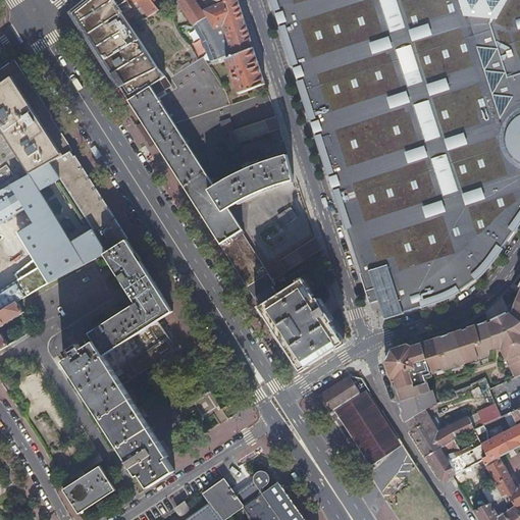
[(85,0),(70,11),(88,38),(92,45),(102,59),(105,65),(119,87),(121,85),(130,97),(150,84),(164,74),(159,66),(157,67),(121,11),(131,5),(126,0),(131,0),(143,16),(142,17),(152,32),(164,26),(168,32),(180,24),(172,15),(166,19),(156,7),(150,0),(85,0)]
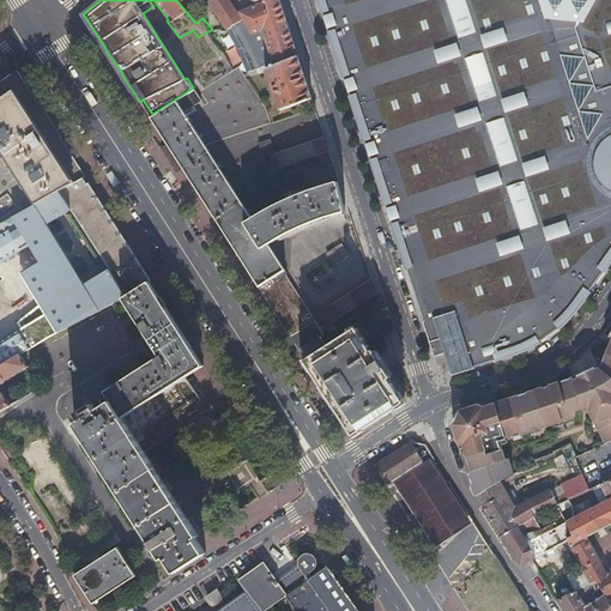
[(194,0),(183,8),(195,23),(203,18),(198,12),(201,10),(195,2),(197,0),(194,0)]
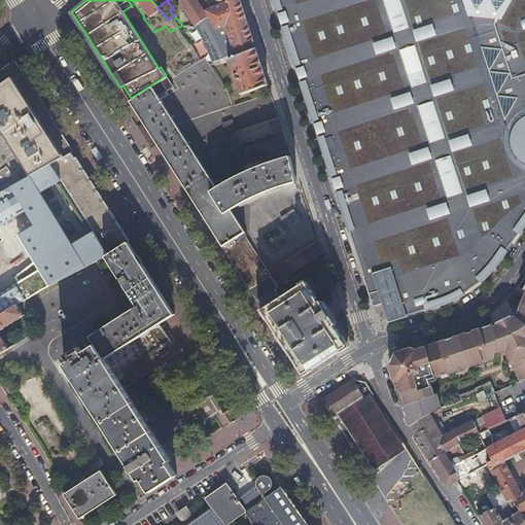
[(170,10),(174,15),(182,25),(188,20),(200,36),(210,28),(223,24),(232,46),(234,55),(254,47),(239,0),(216,0),(217,4),(201,10),(186,15),(176,0),(171,0),(168,2),(173,8),(170,10)]
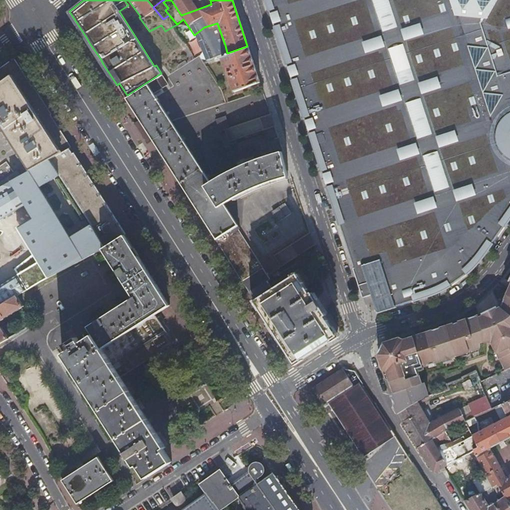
[(171,0),(181,15),(195,10),(190,0),(171,0)]
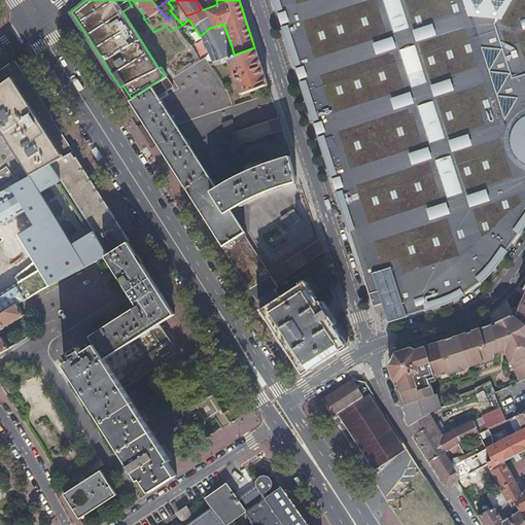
[(196,0),(201,10),(217,4),(216,0),(196,0)]
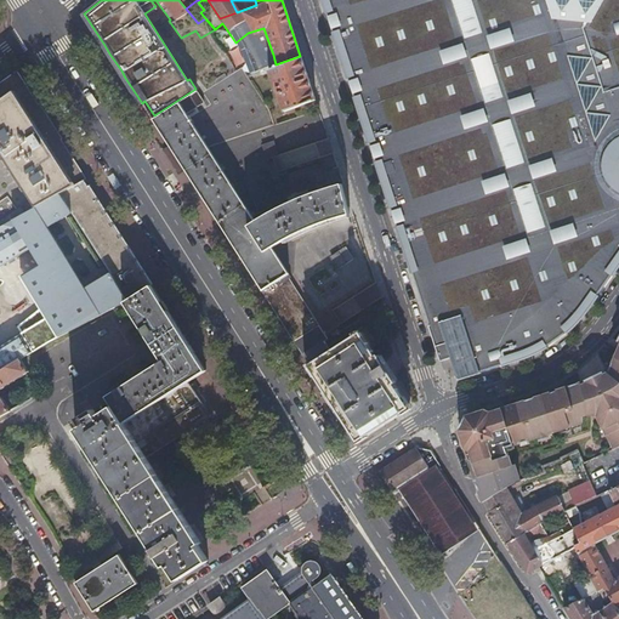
[(314,0),(439,359),(448,357),(456,380),(547,342),(572,322),(618,270),(618,0),(314,0)]
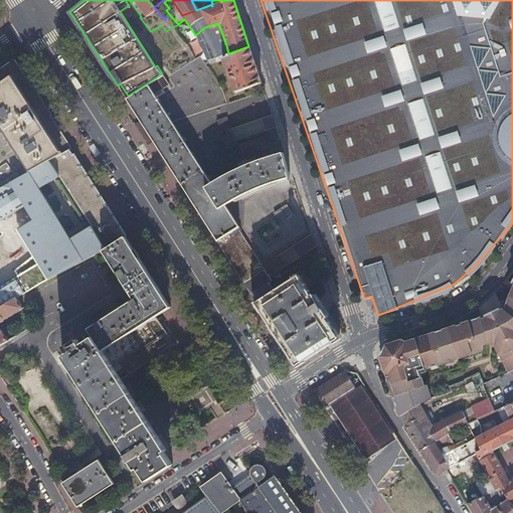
[(205,27),(195,35),(199,40),(208,60),(220,56),(228,53),(226,45),(213,49),(205,27)]
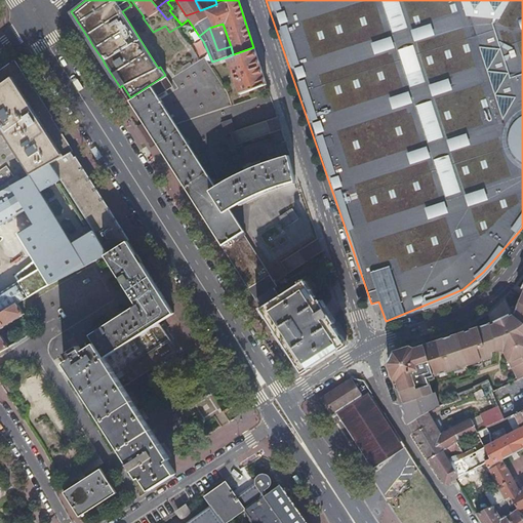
[(84,40),(89,47),(92,45),(88,38),(84,40)]
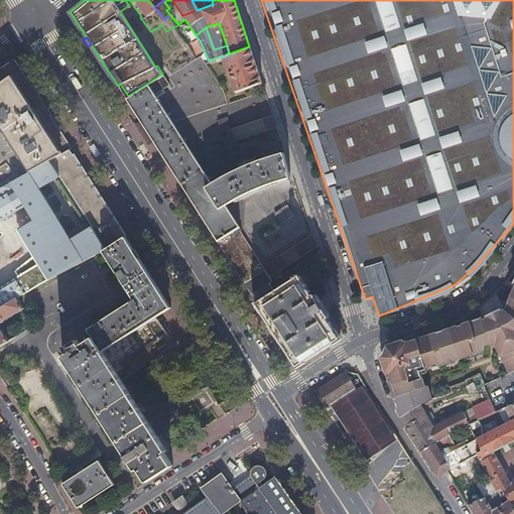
[(261,83),(249,46),(229,53),(221,56),(236,91),(261,83)]
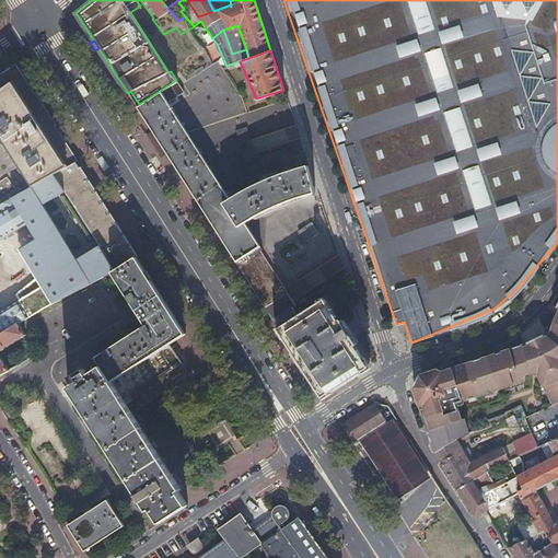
[(27,189),(53,174),(74,160),(73,159),(13,64),(0,72),(0,206),(12,199),(19,195),(27,189)]
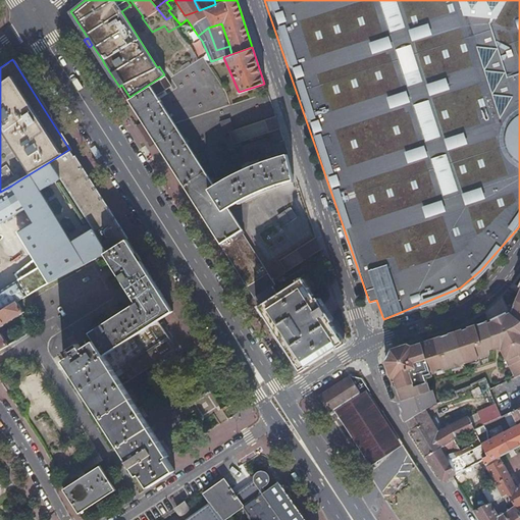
[(164,74),(150,84),(156,93),(170,84),(164,74)]
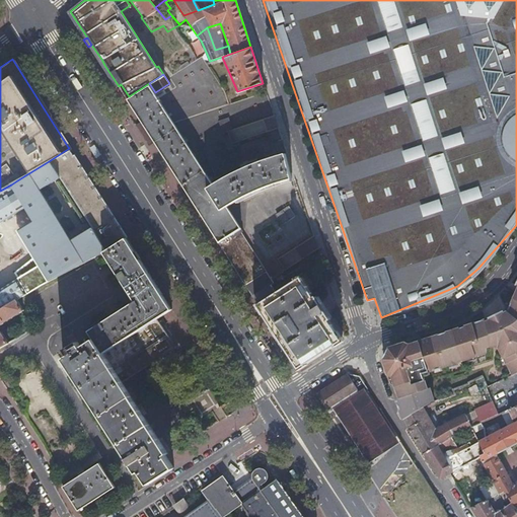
[(129,96),(126,97),(149,133),(211,230),(251,295),(270,284),(271,284),(273,283),(238,229),(240,229),(225,205),(241,197),(252,192),(265,187),(290,176),(283,151),(264,158),(250,163),(232,171),(225,175),(211,182),(155,92),(149,83),(129,96)]
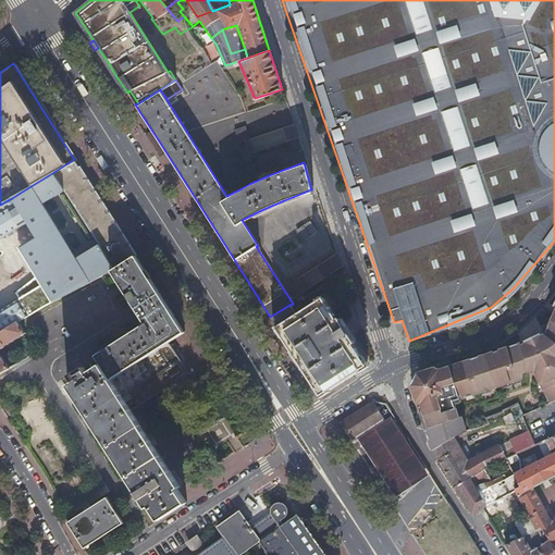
[(131,98),(135,105),(138,103),(130,90),(127,93),(131,98)]
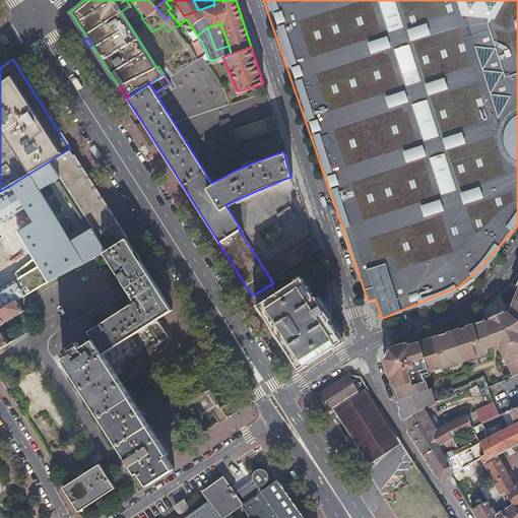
[(262,131),(262,152),(280,151),(280,131),(262,131)]
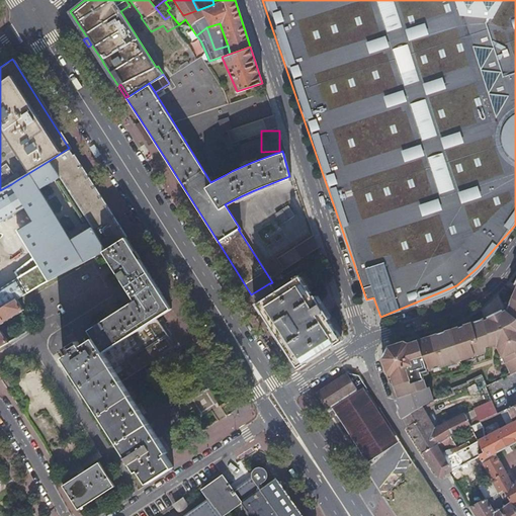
[(89,227),(103,250),(124,236),(77,161),(69,148),(49,161),(58,176),(89,227)]
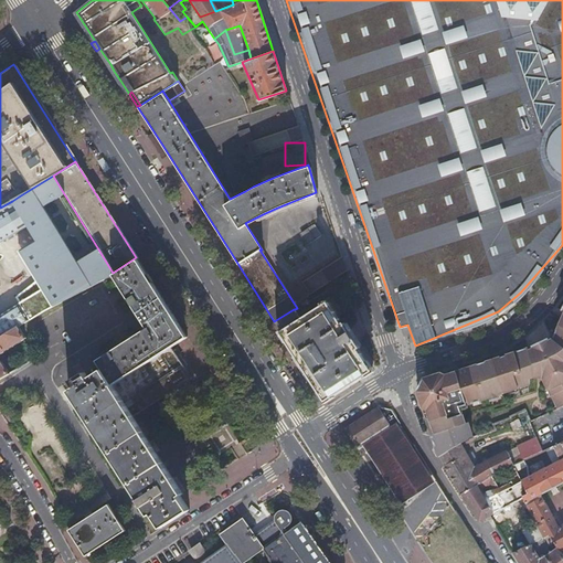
[(12,201),(25,224),(34,238),(17,250),(35,279),(55,263),(60,271),(75,261),(41,205),(63,192),(53,176),(28,191),(19,197),(12,201)]
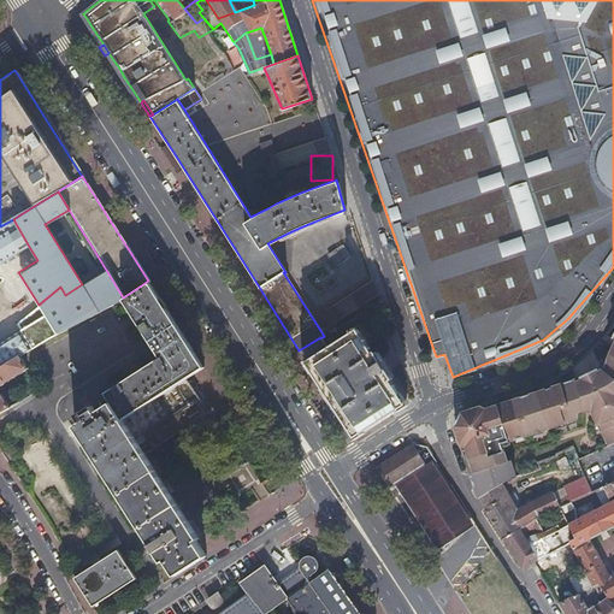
[(0,261),(28,244),(13,219),(0,226),(0,369),(16,358),(30,349),(123,297),(106,270),(82,284),(65,295),(60,287),(39,305),(16,323),(18,329),(0,340),(0,261)]
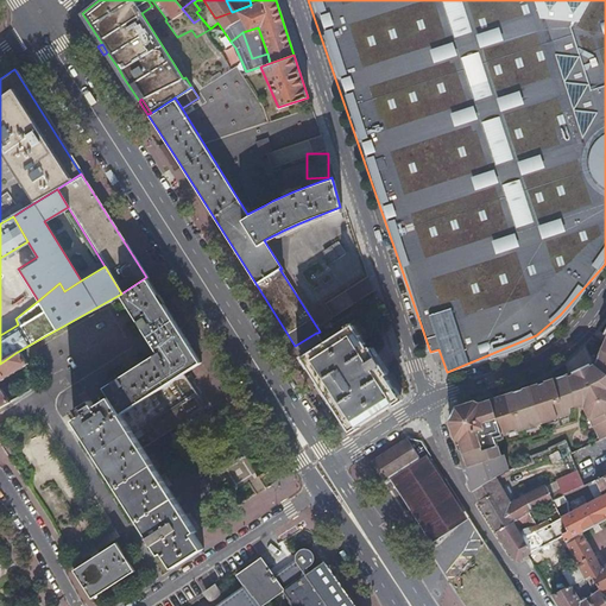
[(327,262),(343,252),(335,239),(319,248),(327,262)]
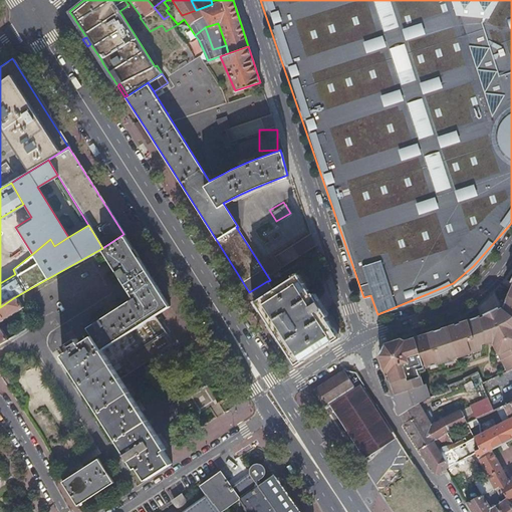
[(101,347),(155,313),(168,304),(123,234),(102,248),(133,296),(86,326),(91,332),(60,353),(135,465),(138,464),(146,477),(172,461),(163,447),(166,445),(120,375),(101,347)]
